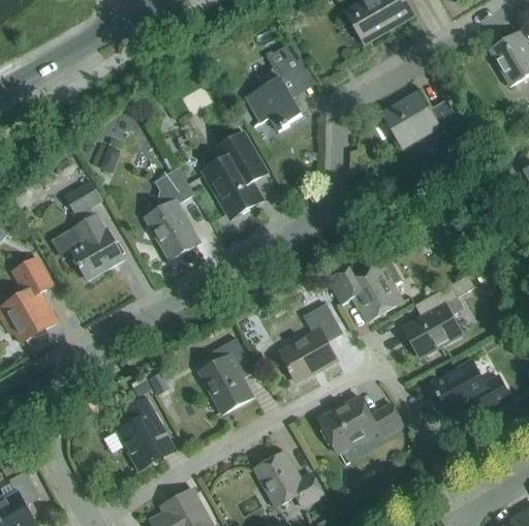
[(366,0),(347,11),(365,41),(414,12),(406,0),(366,0)]
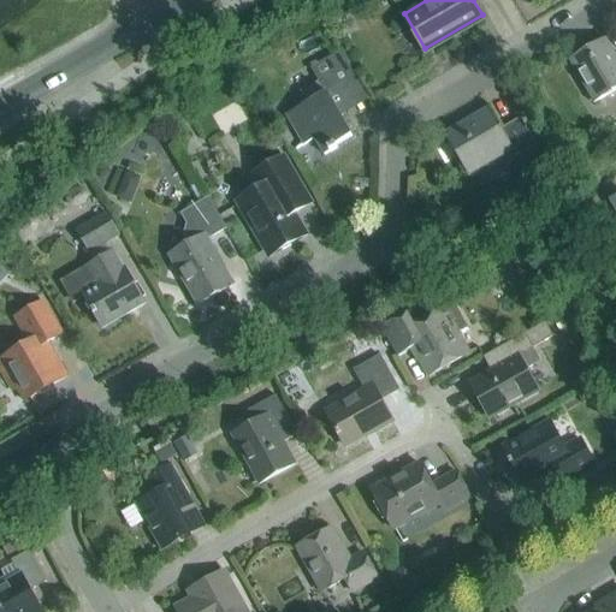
[(615,53),(605,36),(570,57),(594,100),(615,87),(615,53)]
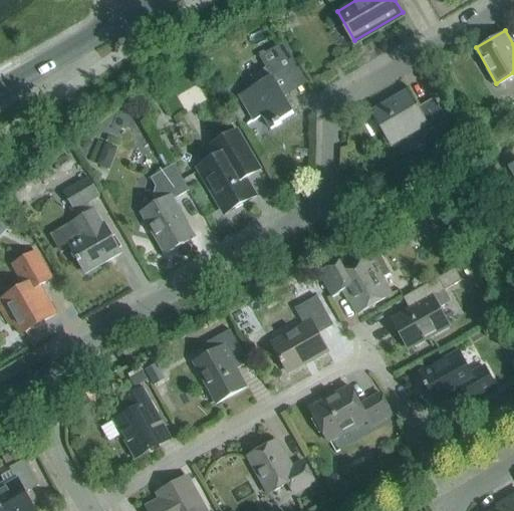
[(290,51),(266,65),(250,74),(256,83),(239,93),(253,118),(263,113),(271,128),(281,120),(280,118),(294,110),(284,94),(307,80),(290,51)]
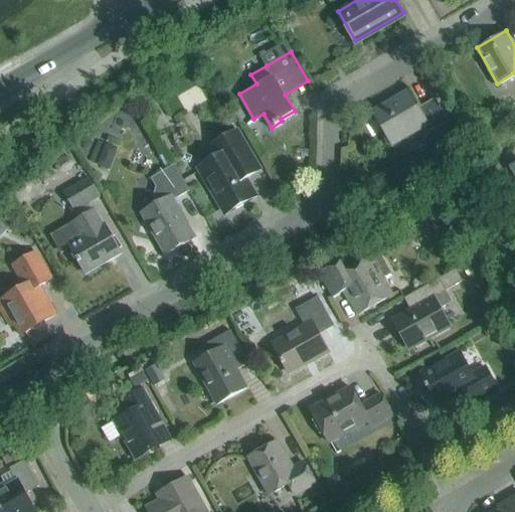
[(435,128),(449,119),(436,96),(419,105),(408,87),(371,109),(391,145),(432,123),(435,128)]
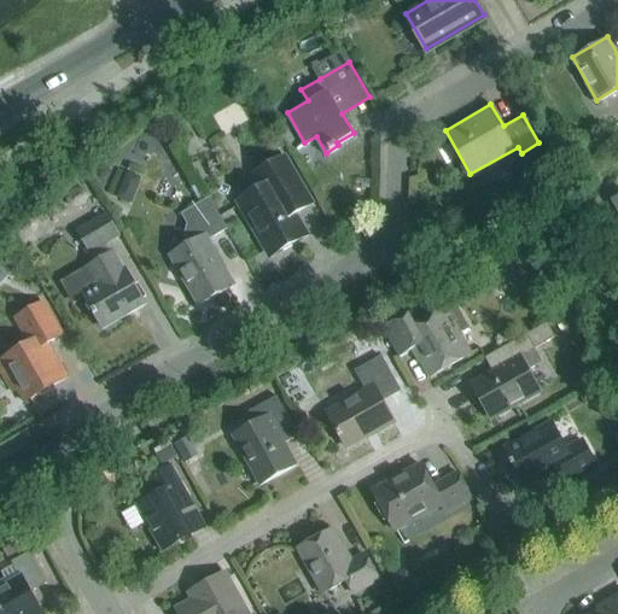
[(296,212),(313,202),(285,153),(254,173),(263,188),(240,202),(269,252),(307,231),(296,212)]
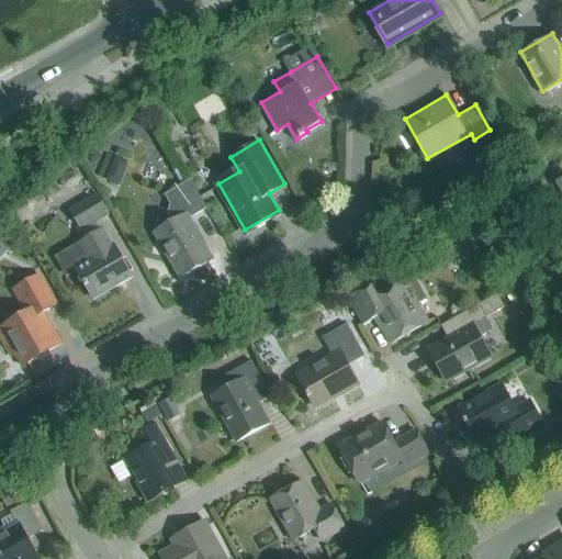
[(189,216),(206,207),(190,177),(165,192),(170,201),(167,212),(170,212),(166,227),(156,233),(179,272),(211,254),(189,216)]
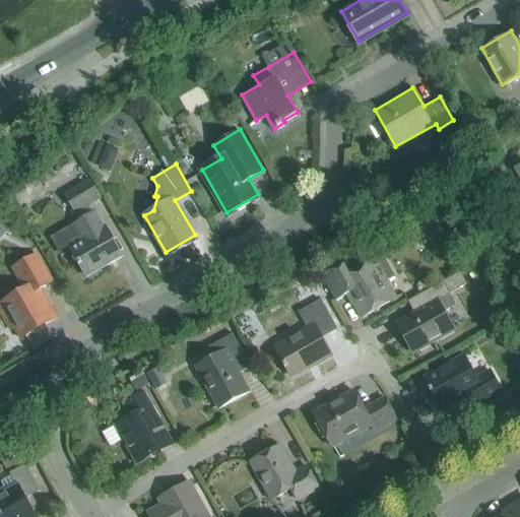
[(76,210),(101,196),(89,177),(65,191),(76,210)]
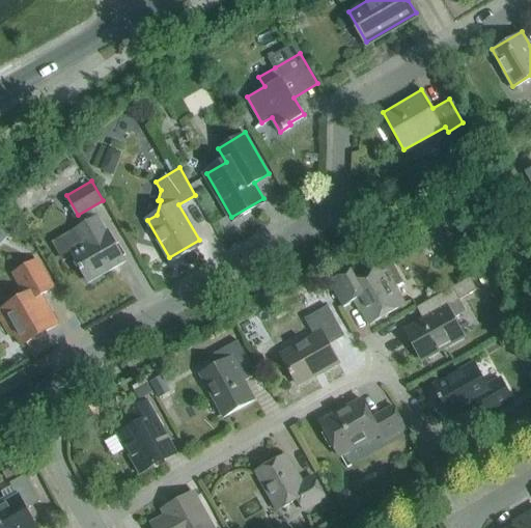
[(77,227),(54,241),(62,256),(73,251),(89,280),(124,259),(107,228),(106,229),(98,215),(96,216),(77,227)]
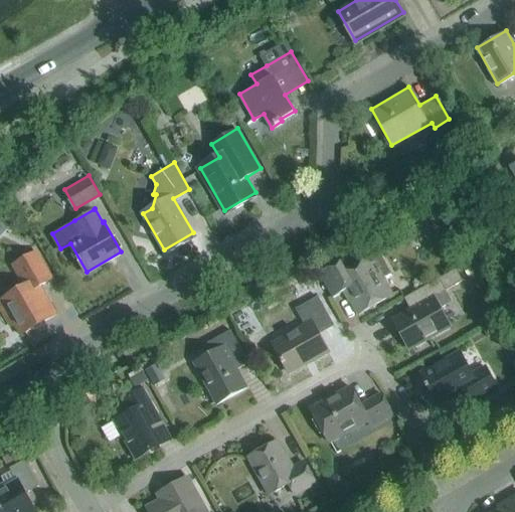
[(450,229),(441,211),(417,223),(426,240),(450,229)]
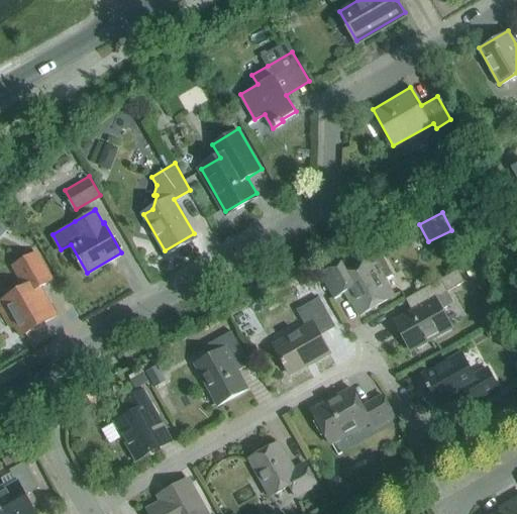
[(0,220),(0,236),(8,228),(0,220)]
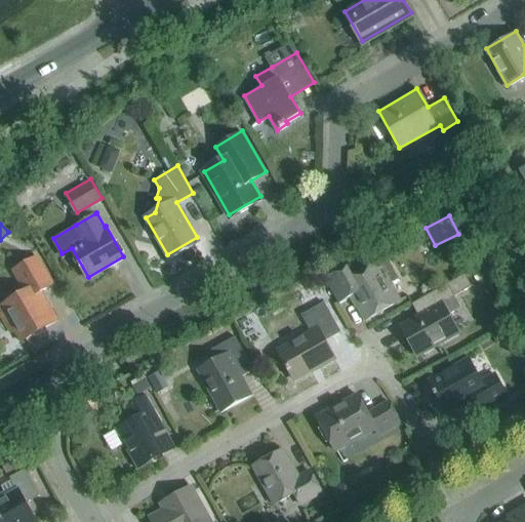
[(22,339),(57,318),(40,290),(53,282),(37,254),(14,268),(27,289),(0,304),(0,312),(10,330),(14,328),(22,339)]
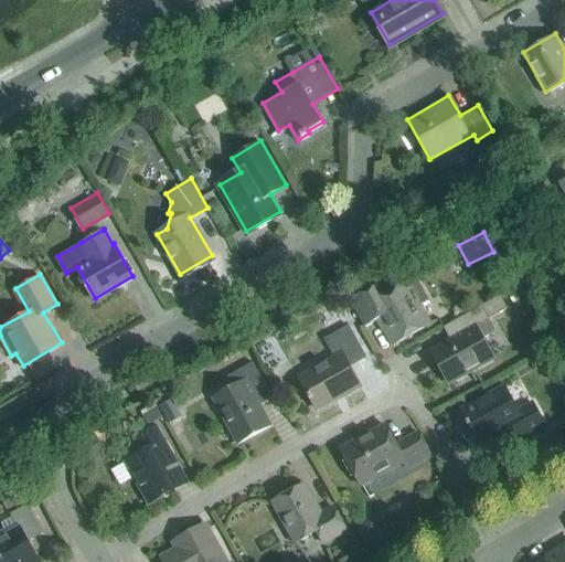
[(385,294),(379,283),(350,298),(364,325),(380,316),(394,341),(429,322),(419,306),(429,300),(417,281),(408,285),(406,282),(385,294)]
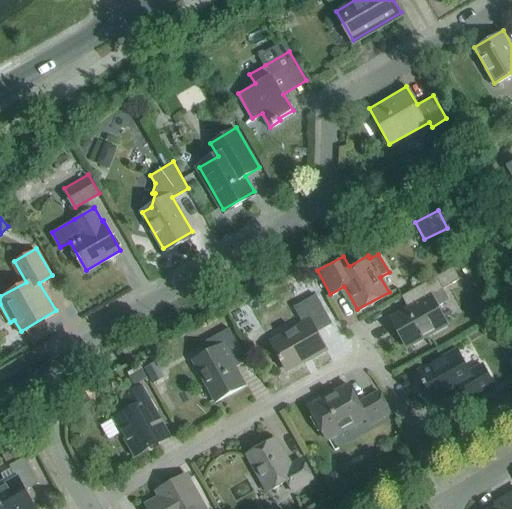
[(449,298),(443,287),(460,277),(454,265),(408,290),(415,303),(393,315),(409,344),(445,324),(435,306),(449,298)]
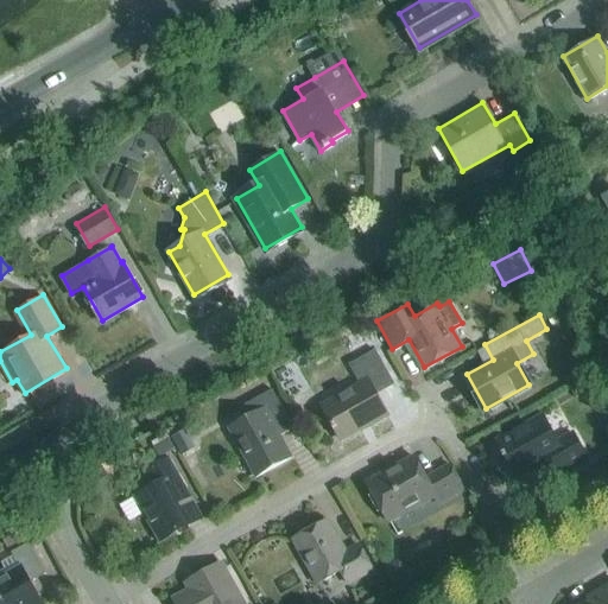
[(377,392),(394,382),(375,348),(349,362),(360,381),(322,402),(341,437),(368,421),(369,424),(388,413),(377,392)]
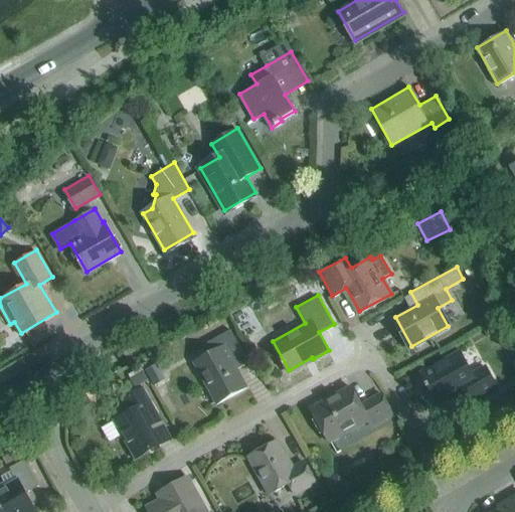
[(232,361),(245,354),(231,328),(207,341),(214,353),(196,363),(216,399),(244,383),(232,361)]
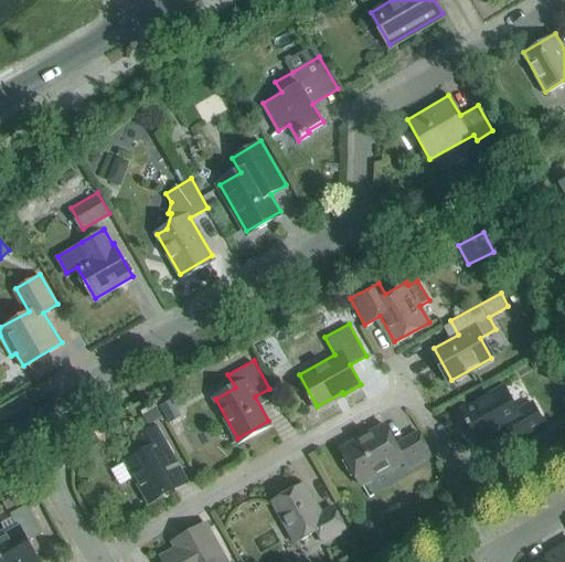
[(515,441),(546,424),(532,400),(518,409),(504,384),(462,407),(481,443),(509,427),(515,441)]
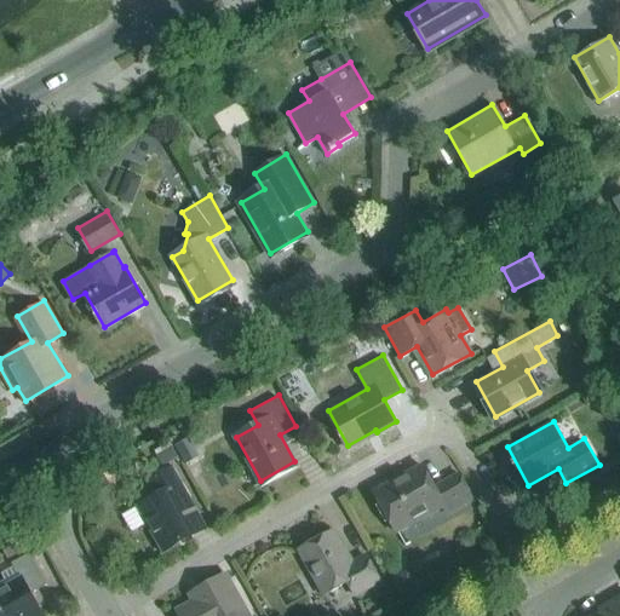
[(189,436),(176,443),(185,460),(199,453),(189,436)]
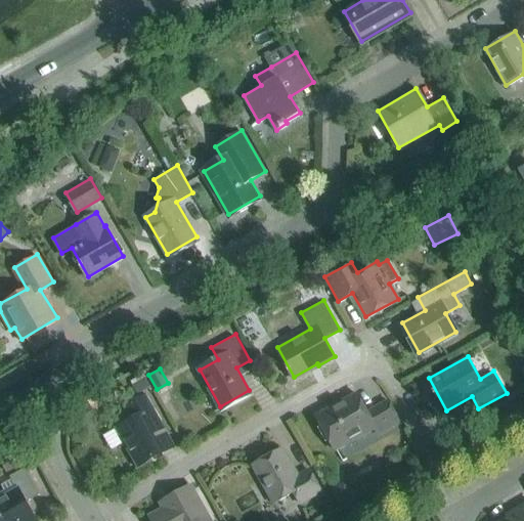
[(138,381),(131,384),(136,393),(149,386),(145,377),(138,381)]
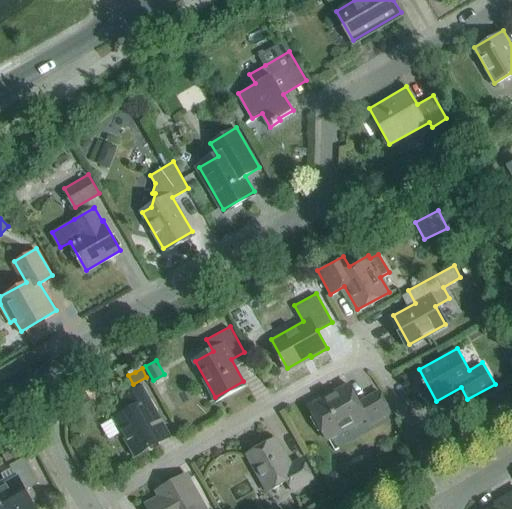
[(369,421),(390,410),(379,390),(359,401),(349,383),(309,405),(327,438),(366,416),(369,421)]
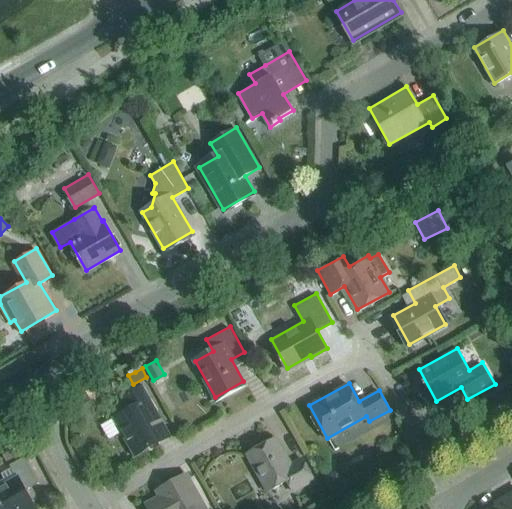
[(149,422),(160,416),(142,384),(123,394),(130,406),(113,415),(135,455),(159,441),(149,422)]
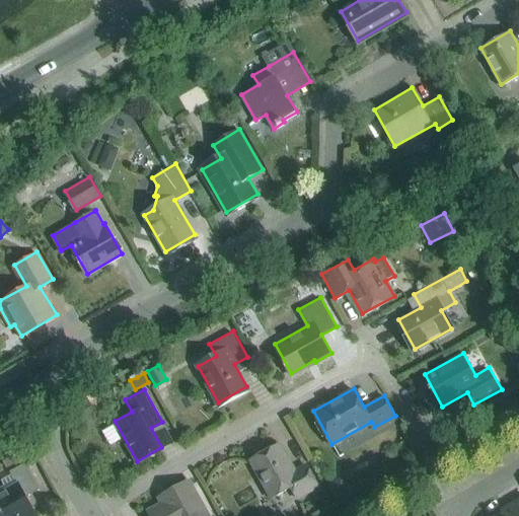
[(297,497),(318,485),(306,463),(294,470),(279,443),(250,459),(272,497),(291,486),(297,497)]
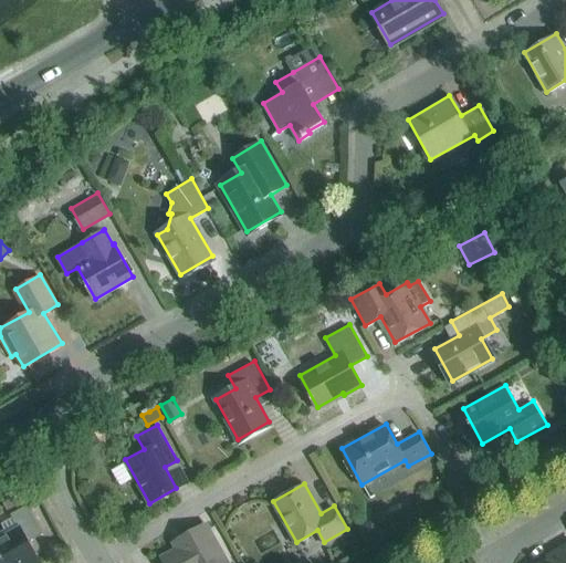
[(18,486),(0,494),(7,508),(24,498),(18,486)]
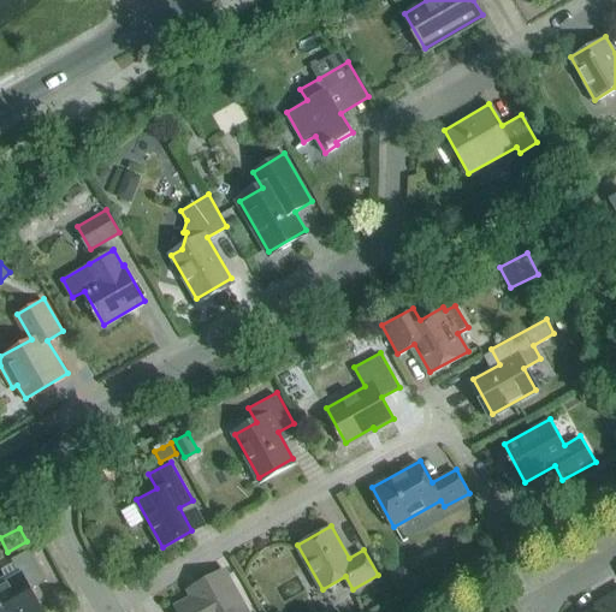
[(0,611),(43,611),(30,587),(47,578),(30,548),(12,557),(21,574),(0,584),(0,611)]
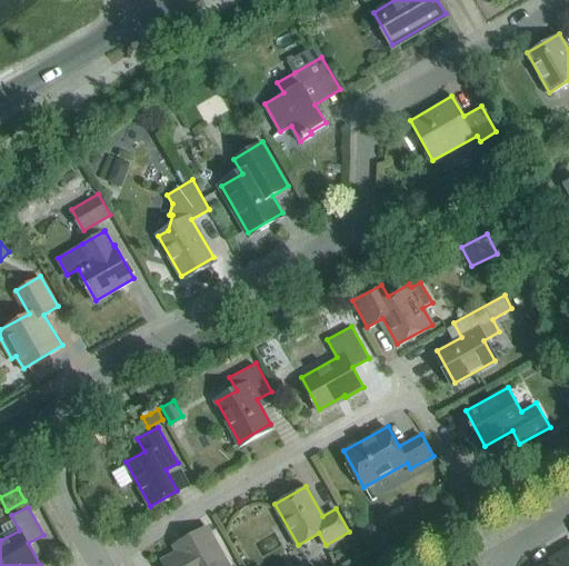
[(372,520),(358,529),(367,544),(381,535),(372,520)]
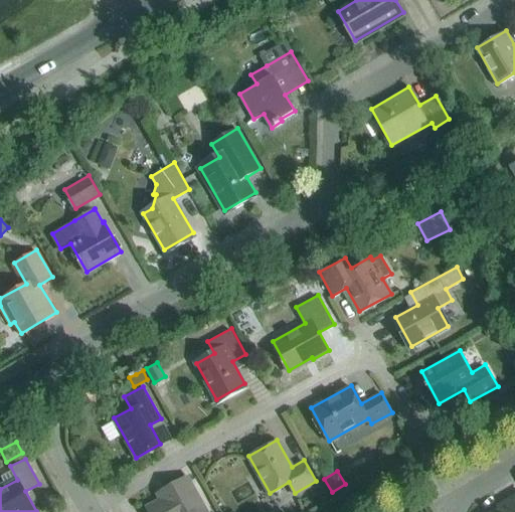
[(207,511),(187,476),(166,488),(169,494),(148,506),(151,511),(207,511)]
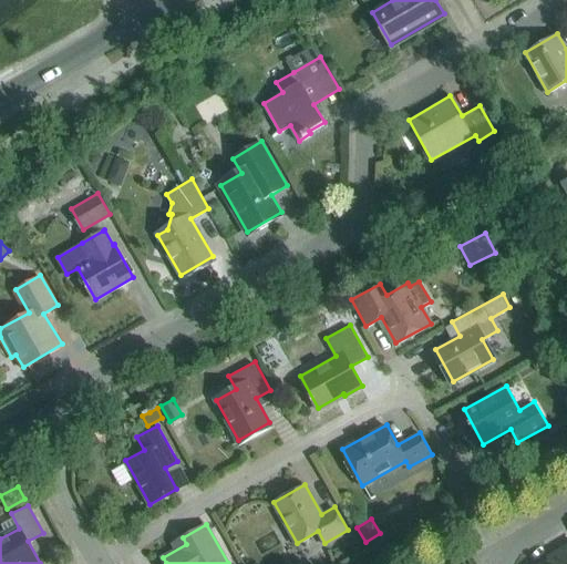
[(566,563),(566,544),(557,551),(559,553),(540,563),(566,563)]
